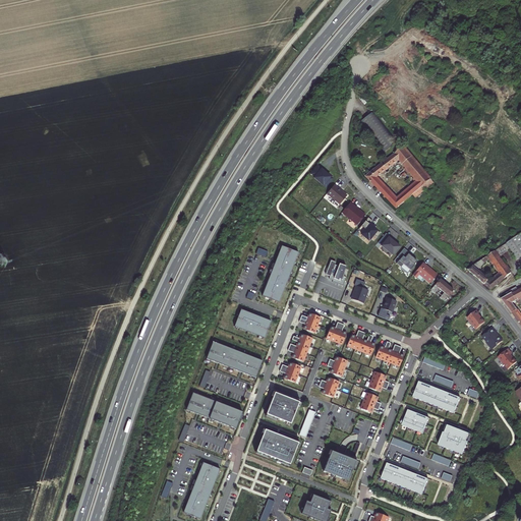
[(374,111),(363,119),(386,151),(392,146),(386,137),(391,134),(374,111)]
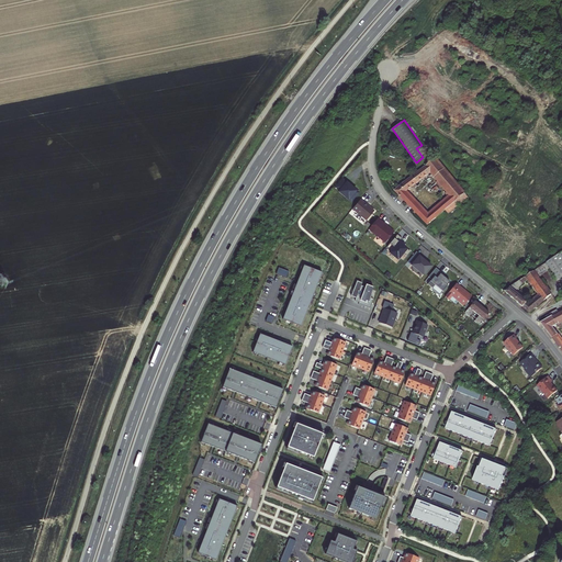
[(458,203),(454,200),(465,192),(436,156),(394,189),(408,203),(415,199),(407,190),(431,172),(450,194),(440,203),(445,209),(447,206),(449,211),(451,210),(458,203)]
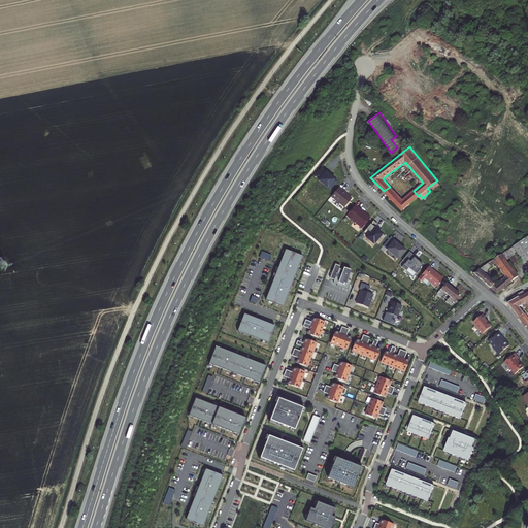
[(328,173),(321,168),(315,175),(319,178),(318,179),(330,189),(336,182),(334,180),(335,178),(328,173)]
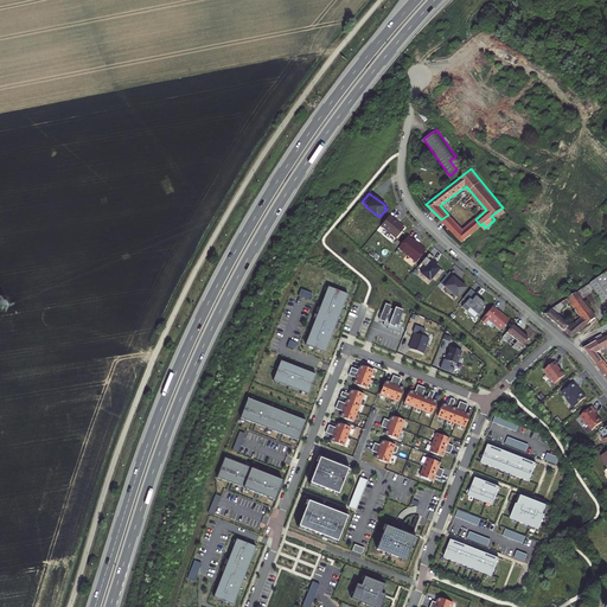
[(494,219),(505,211),(503,208),(491,216),(494,219)]
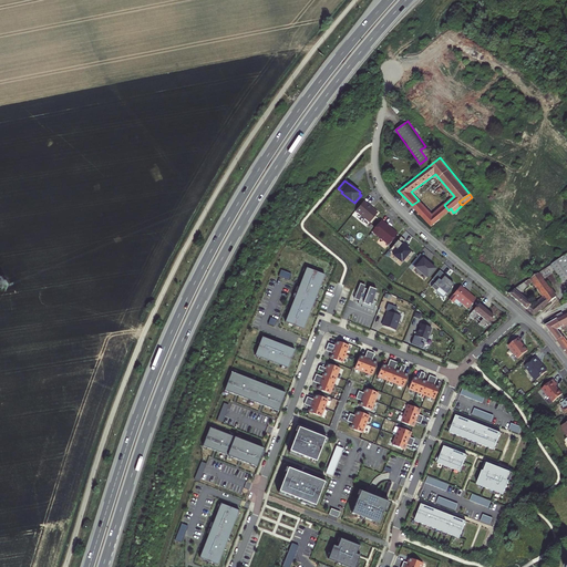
[(371,206),(364,200),(356,210),(370,223),(378,213),(371,206)]
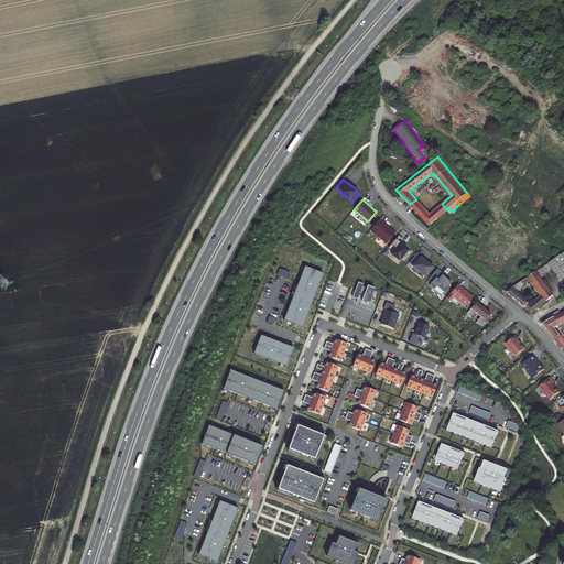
[(414,208),(421,204),(416,199),(410,204),(411,206),(414,208)]
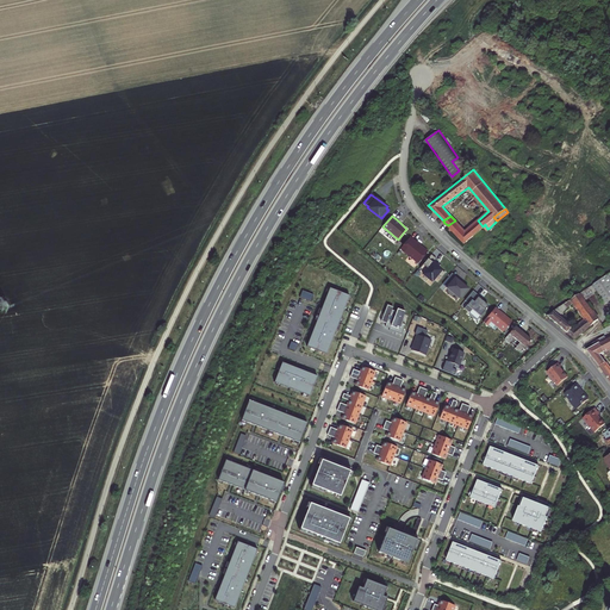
[(473,225),(465,231),(455,221),(448,225),(450,229),(464,242),(478,230),(473,225)]
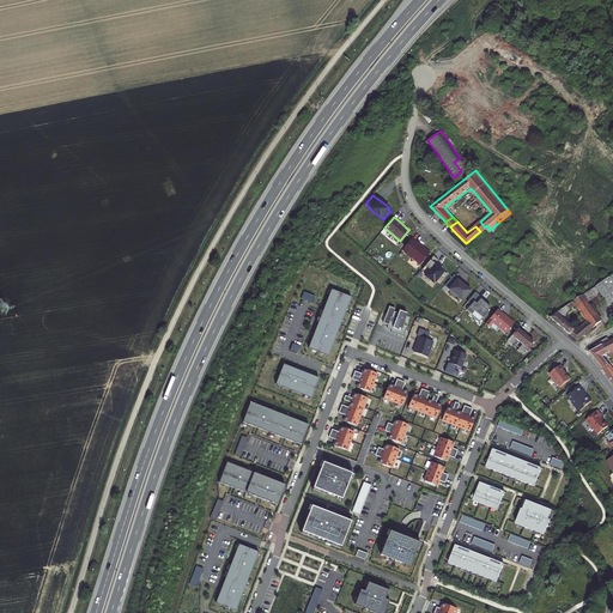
[(480,231),(485,228),(480,222),(475,226),(480,231)]
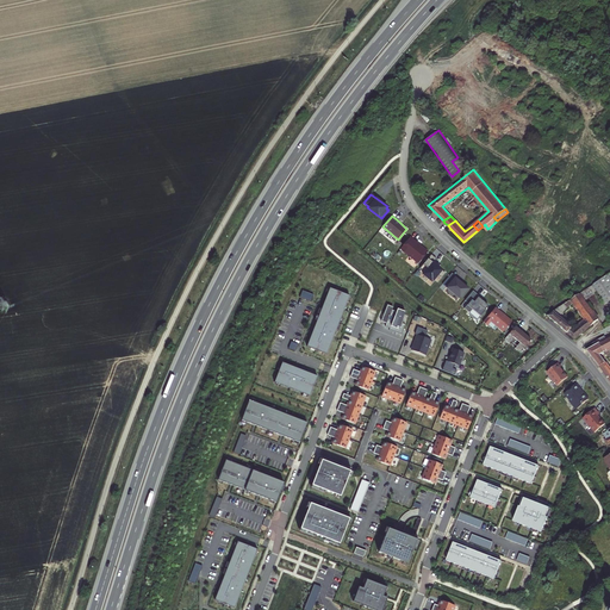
[(411,236),(400,248),(418,263),(429,251),(419,243),(411,236)]
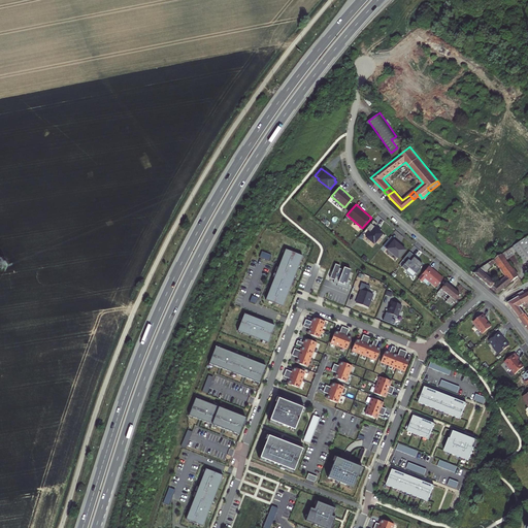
[(378,224),(373,220),(364,231),(368,235),(367,236),(374,243),(380,237),(383,240),(387,236),(380,230),(375,227),(376,226),(378,224)]
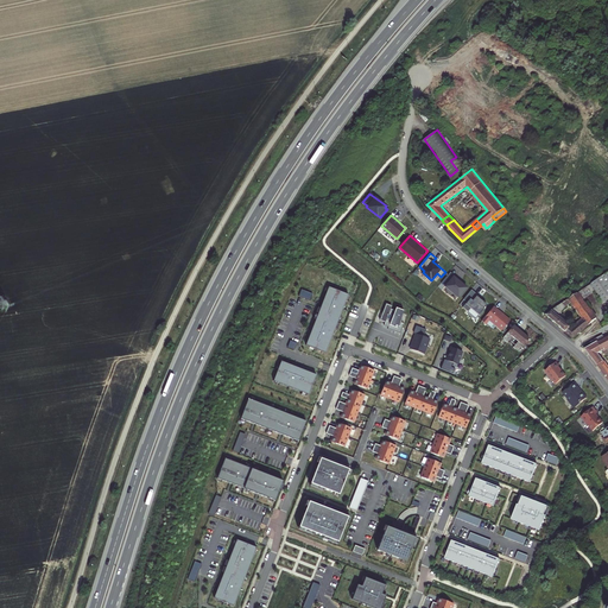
[(594,287),(602,301),(607,296),(607,268),(607,270),(577,291),(581,296),(594,287)]
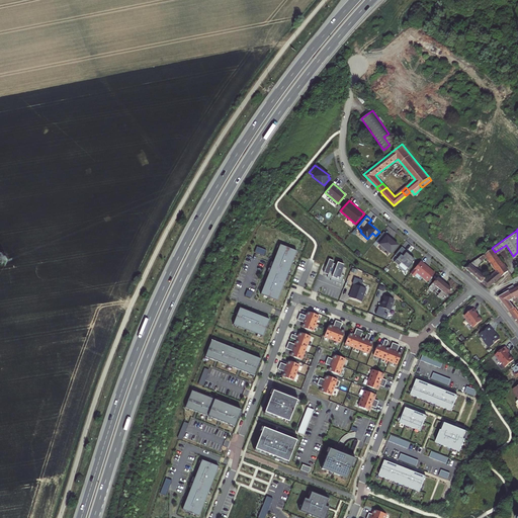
[(393,252),(400,244),(394,239),(392,238),(393,237),(389,234),(380,243),(393,252)]
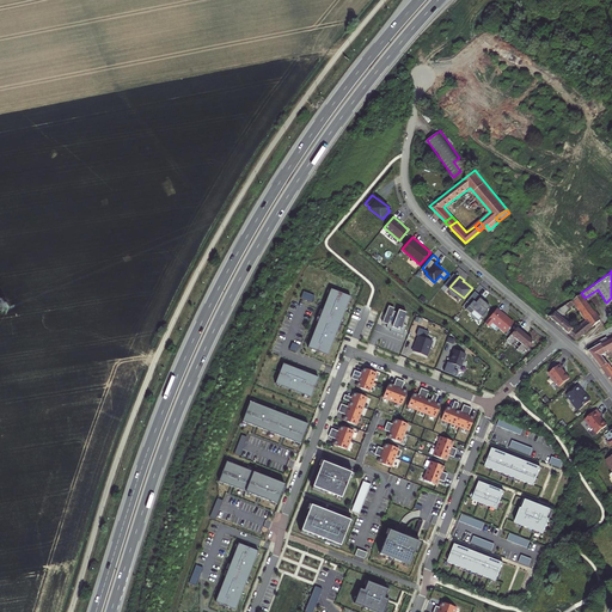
[(316,294),(304,289),(301,297),(312,301),(316,294)]
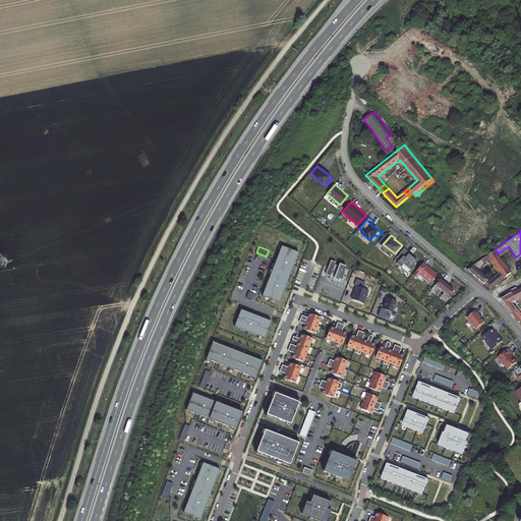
[(271,274),(262,296),(265,297),(269,298),(272,299),(276,301),(279,302),(287,281),(289,277),(290,275),(291,271),(296,257),(298,253),(298,252),(282,246),(281,246),(280,250),(275,265),(273,268),(272,270),(271,274)]
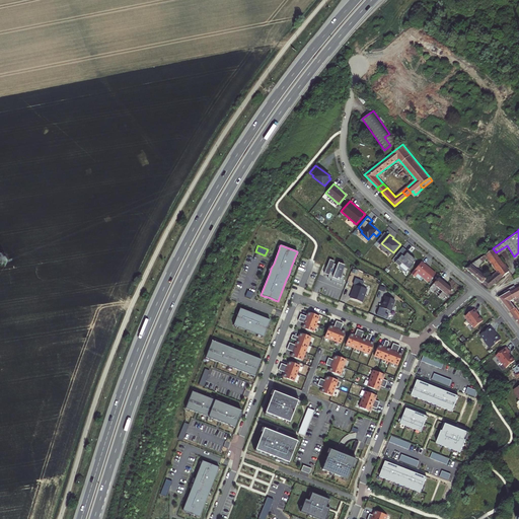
[(410,250),(404,246),(397,254),(400,257),(396,262),(401,265),(403,263),(411,269),(416,263),(415,263),(417,258),(412,253),(409,251),(410,250)]
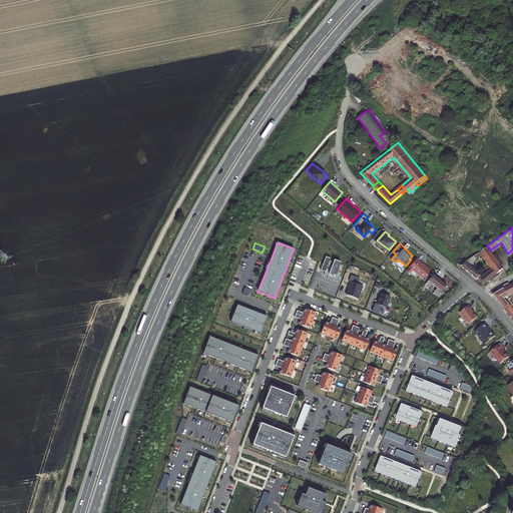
[(477,271),(470,265),(474,260),(482,253),(492,268),(482,276),(481,274),(476,279),(478,280),(483,284),(503,268),(490,249),(487,245),(482,248),(460,264),(473,276),(477,271)]
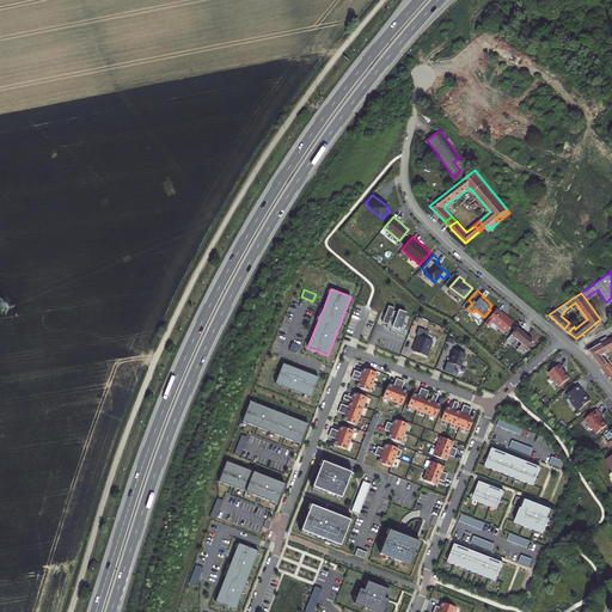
[(390,304),(383,320),(389,323),(390,320),(392,322),(393,323),(403,328),(407,319),(403,318),(404,313),(395,310),(396,306),(390,304)]
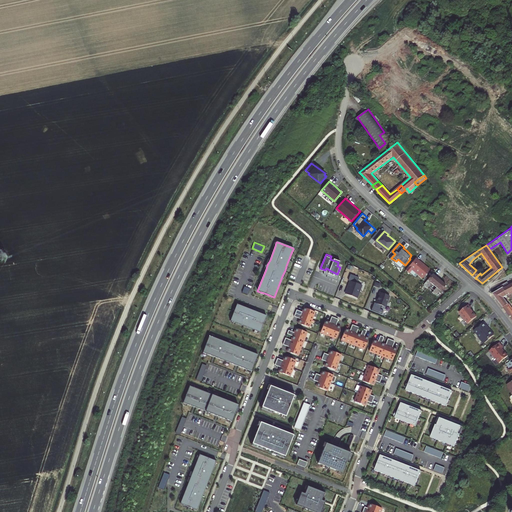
[(413,268),(424,278),(431,269),(426,264),(425,265),(424,264),(424,263),(417,257),(407,269),(410,272),(413,268)]
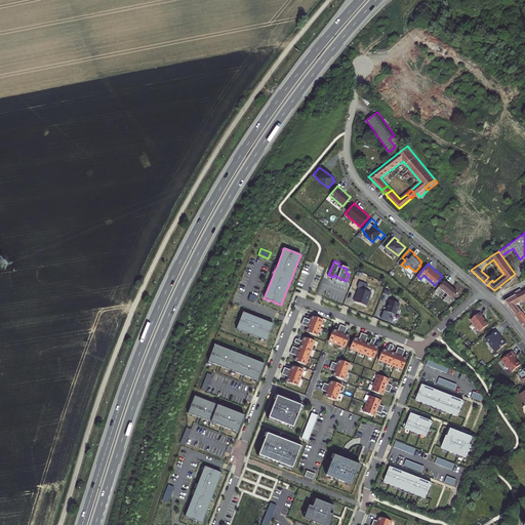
[(446,279),(436,291),(440,294),(444,290),(449,294),(445,298),(449,303),(458,291),(451,285),(450,285),(449,284),(450,282),(446,279)]
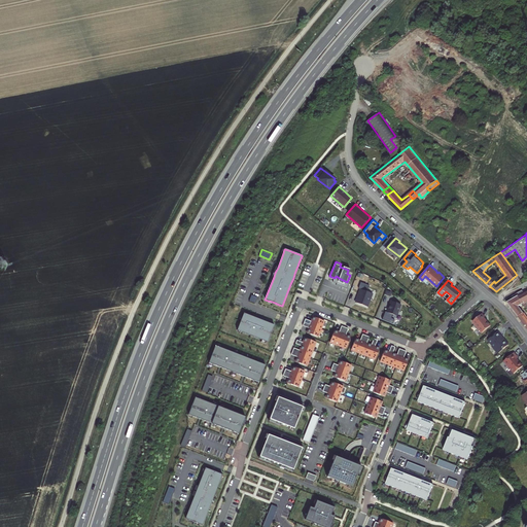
[(523,313),(518,306),(526,300),(526,288),(523,291),(523,290),(522,289),(511,295),(513,297),(506,301),(517,315),(518,316),(523,313)]
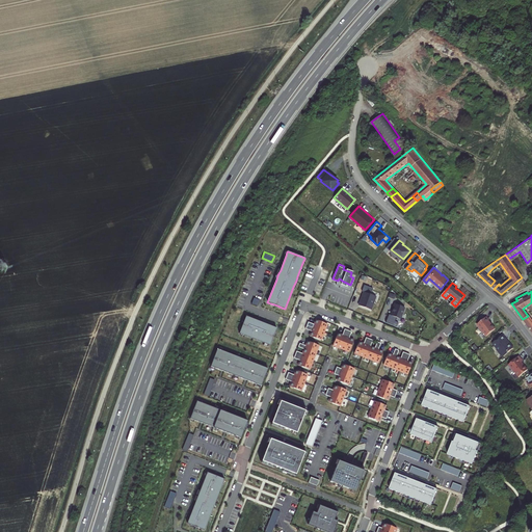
[(362,300),(360,306),(370,310),(375,296),(364,292),(362,297),(363,298),(363,299),(362,300)]
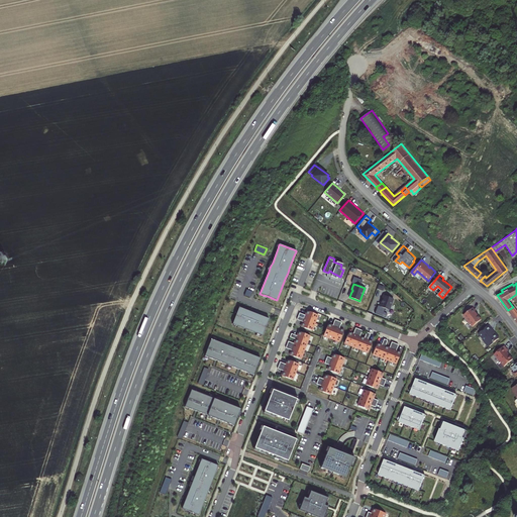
[(246,290),(244,296),(250,298),(252,292),(246,290)]
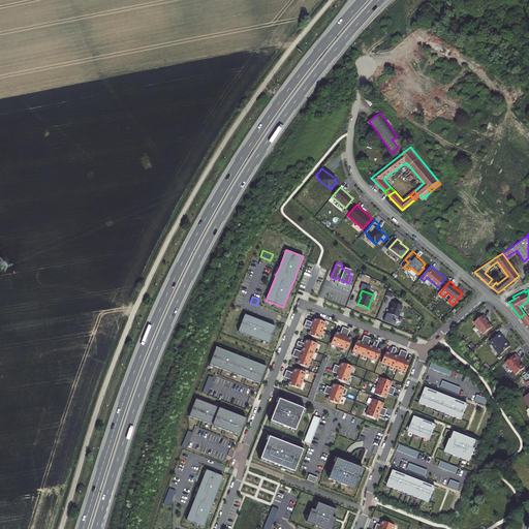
[(403,306),(393,302),(391,306),(392,307),(390,310),(389,314),(386,313),(383,320),(394,324),(396,321),(392,319),(394,316),(398,317),(403,306)]
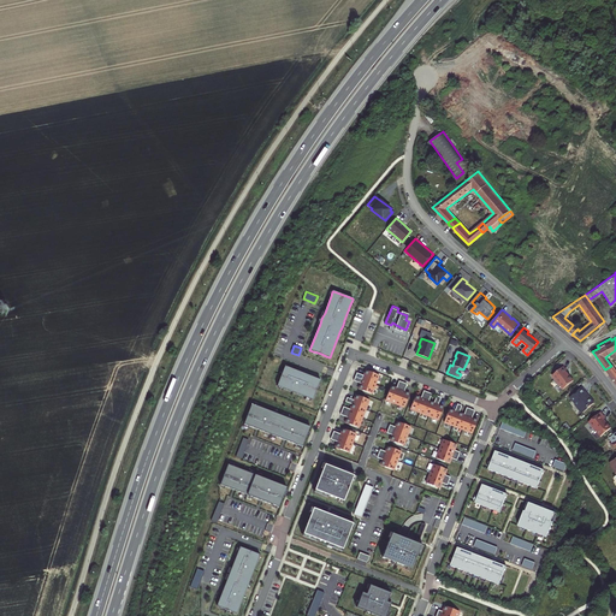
[(282,374),(277,386),(278,386),(283,389),(307,397),(311,400),(313,400),(318,389),(319,384),(320,380),(285,366),(283,369),(282,374)]
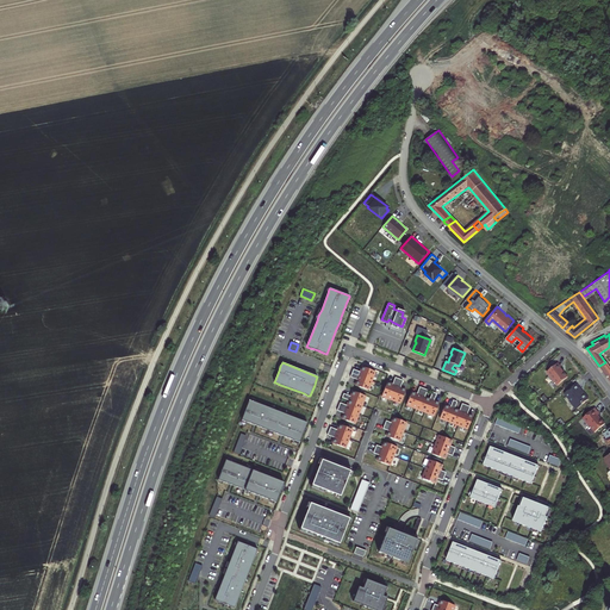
[(547,372),(558,385),(568,377),(562,371),(560,367),(561,366),(558,362),(547,372)]
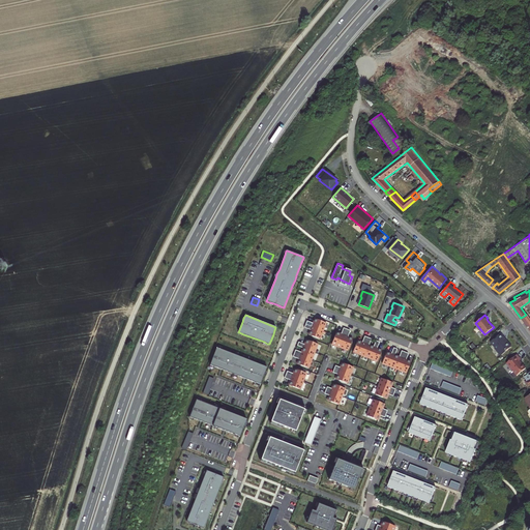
[(320,340),(326,323),(316,319),(314,322),(314,323),(307,321),(304,327),(311,330),(310,333),(308,334),(320,340)]
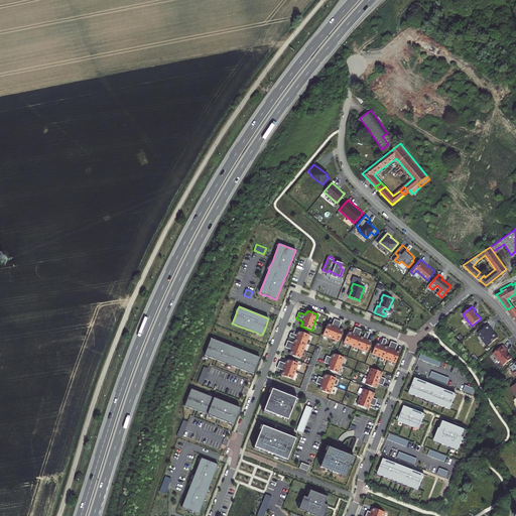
[(328,324),(323,335),(339,341),(343,330),(341,329),(339,328),(341,321),(335,319),(332,326),(330,325),(328,324)]
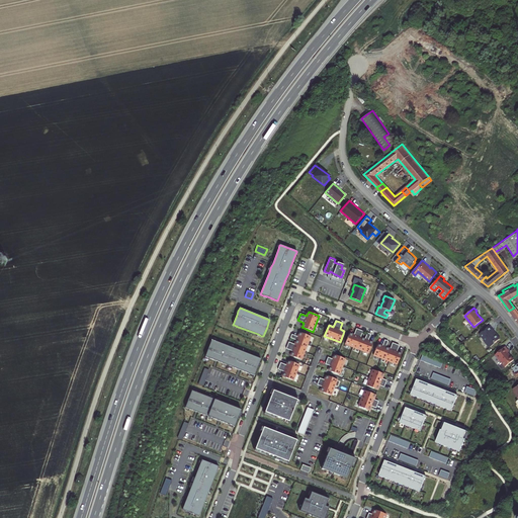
[(484,340),(490,347),(500,338),(496,333),(495,334),(494,332),(493,331),(494,330),(490,325),(481,333),(485,339),(484,340)]
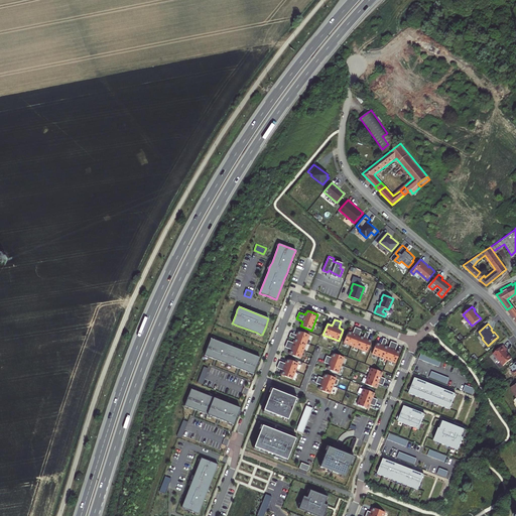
[(344,343),(367,352),(372,341),(369,340),(367,340),(369,334),(366,332),(364,338),(361,337),(359,337),(362,331),(355,328),(353,334),(350,333),(348,332),(344,343)]
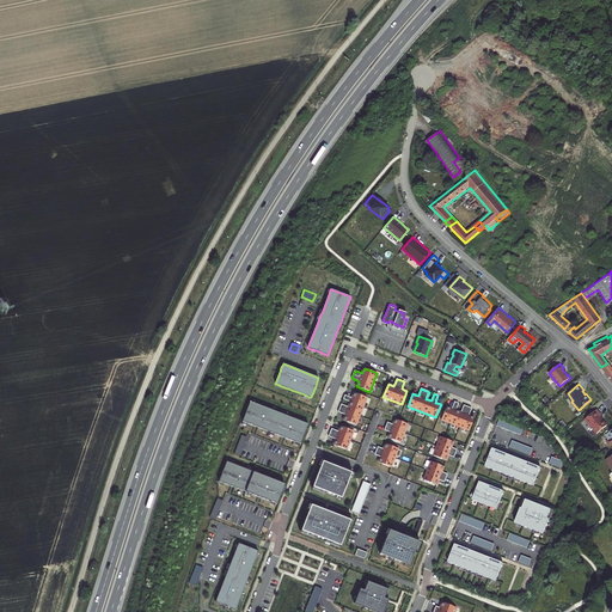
[(346,418),(344,421),(357,426),(368,398),(355,392),(354,396),(353,398),(347,396),(344,399),(352,402),(350,405),(349,408),(343,405),(340,412),(347,415),(346,418)]
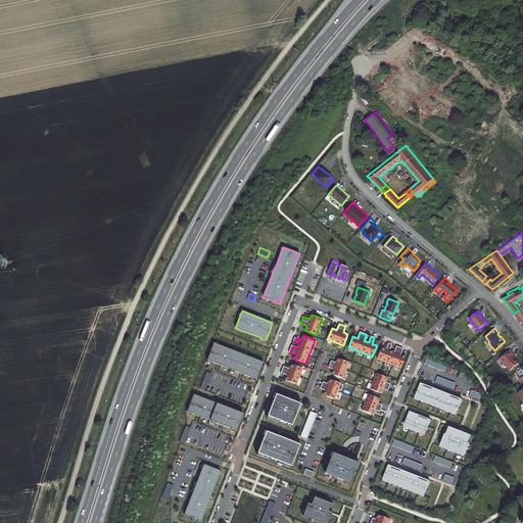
[(235,371),(255,379),(262,363),(241,354),(237,352),(236,352),(232,350),(219,345),(215,344),(214,343),(207,360),(208,360),(212,362),(226,367),(230,369),(231,369),(235,371)]
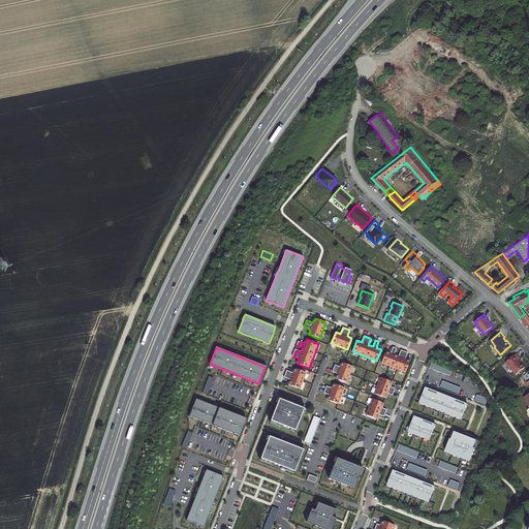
[(381,363),(405,372),(410,361),(407,360),(405,359),(407,352),(406,352),(401,350),(399,356),(396,355),(394,354),(396,348),(393,347),(391,353),(389,352),(385,351),(381,363)]
